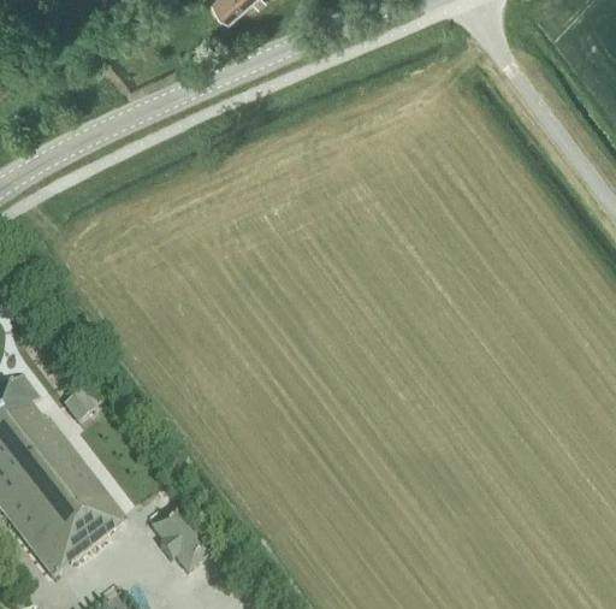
[(218,0),(229,13),(243,0),(255,0),(259,5),(265,0),(218,0)]
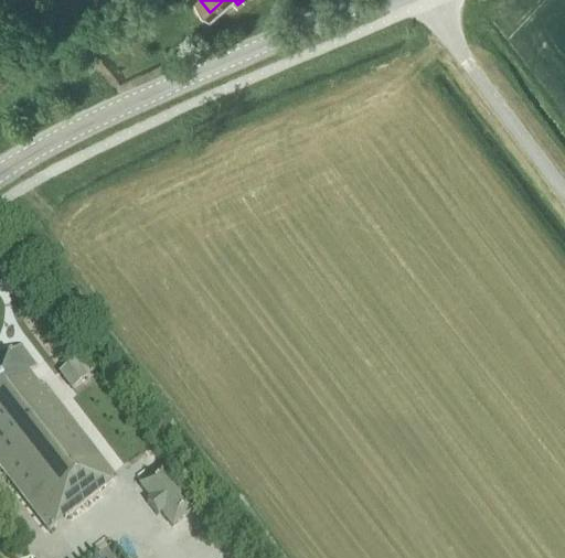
[(20,341),(0,356),(0,355),(0,463),(49,526),(116,473),(44,379),(39,383),(27,368),(36,362),(20,341)]
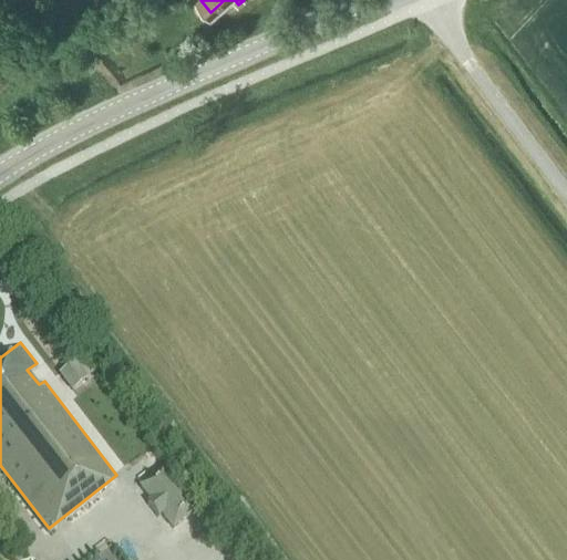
[(86,374),(73,358),(59,369),(72,385),(86,374)]
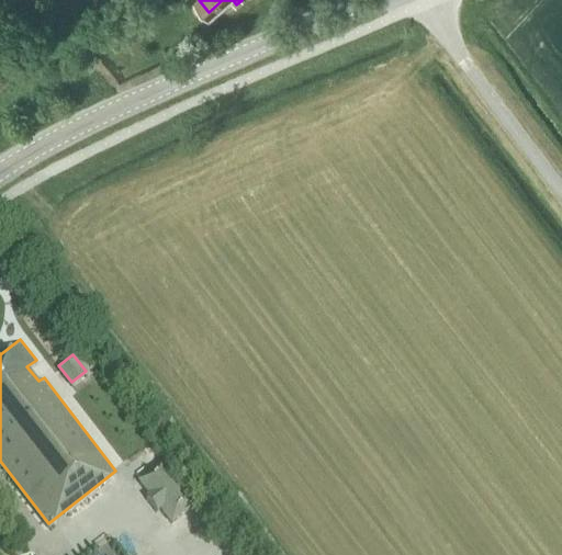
[(195,501),(160,459),(137,477),(148,491),(144,494),(156,509),(159,507),(171,521),(195,501)]
